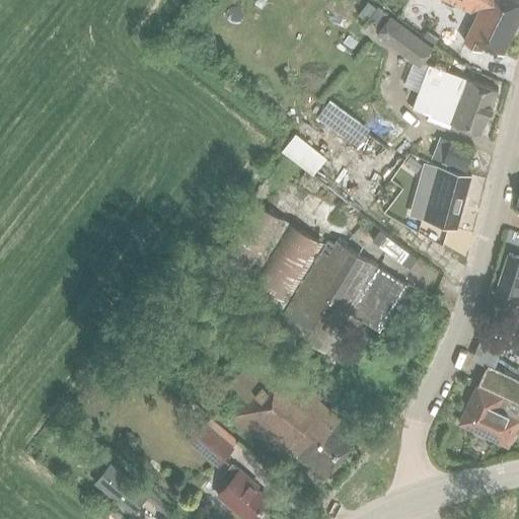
[(256,0),(254,4),(262,8),(267,0),(256,0)]
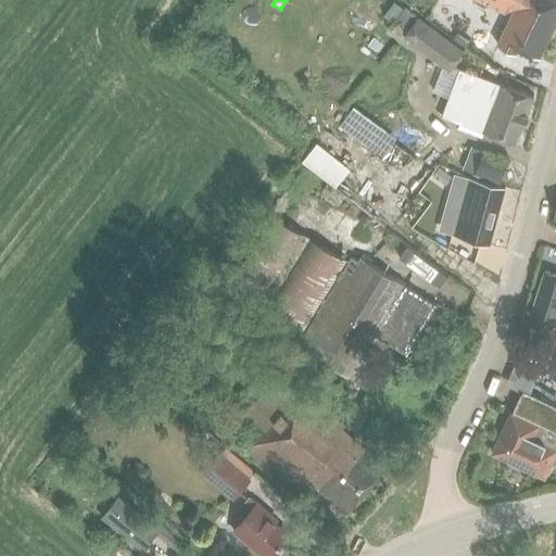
[(539,59),(555,22),(555,0),(476,0),(510,17),(497,46),(515,54),(518,48),(539,59)]
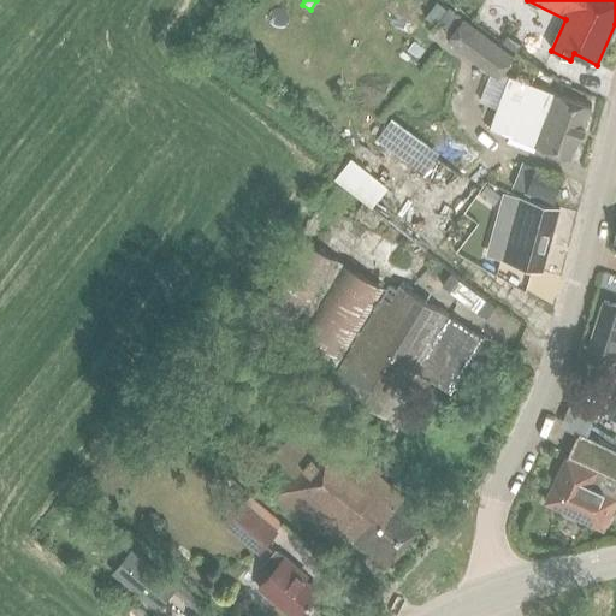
[(463,18),(446,41),(498,78),(514,57),(463,18)]
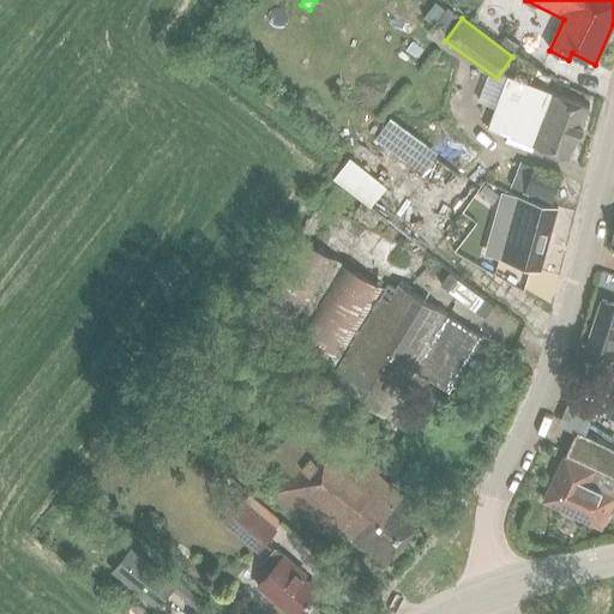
[(506,36),(500,43),(515,54),(519,46),(506,36)]
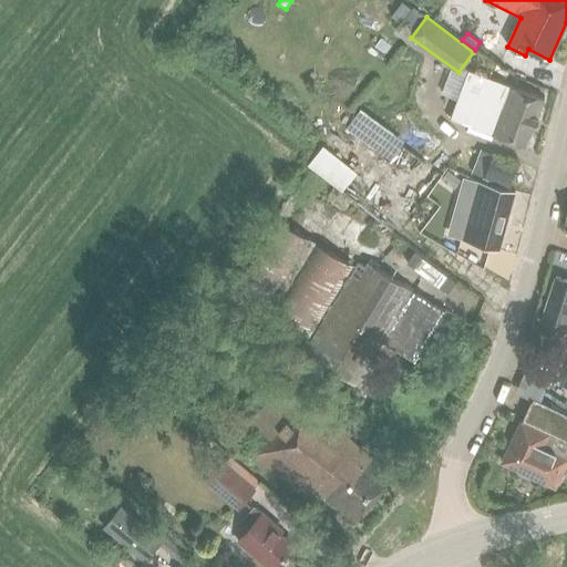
[(450,120),(525,147),(533,129),(534,130),(538,119),(536,119),(544,100),(468,71),(450,120)]
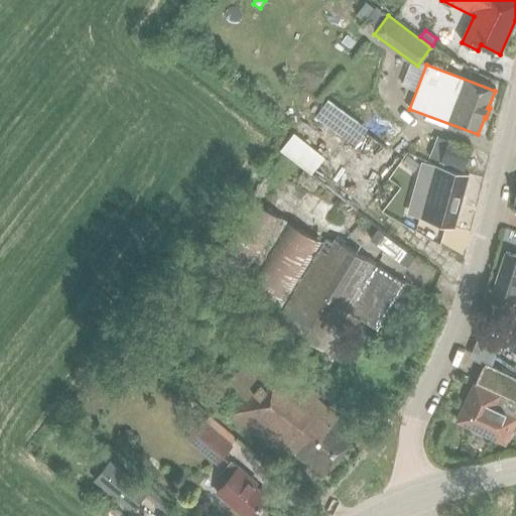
[(297,129),(283,148),(315,173),(330,155),(297,129)]
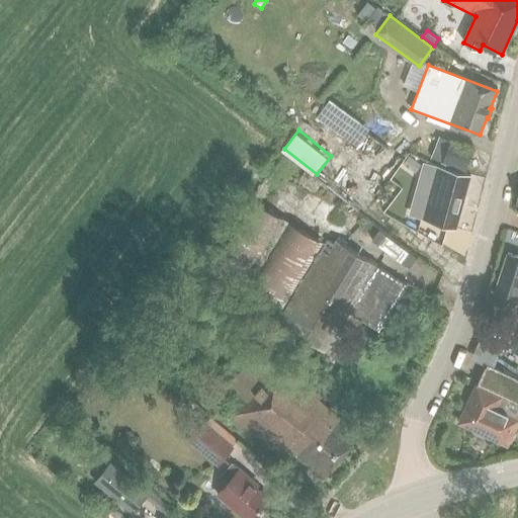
[(465,171),(473,151),(435,136),(427,157),(465,171)]
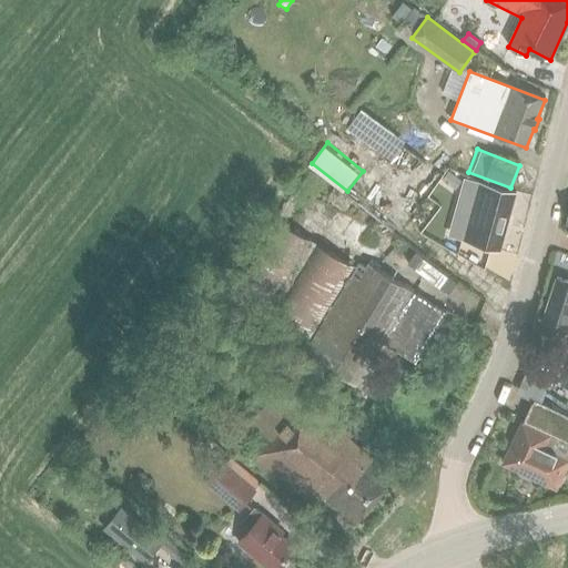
[(460,182),(448,172),(442,180),(454,190),(460,182)]
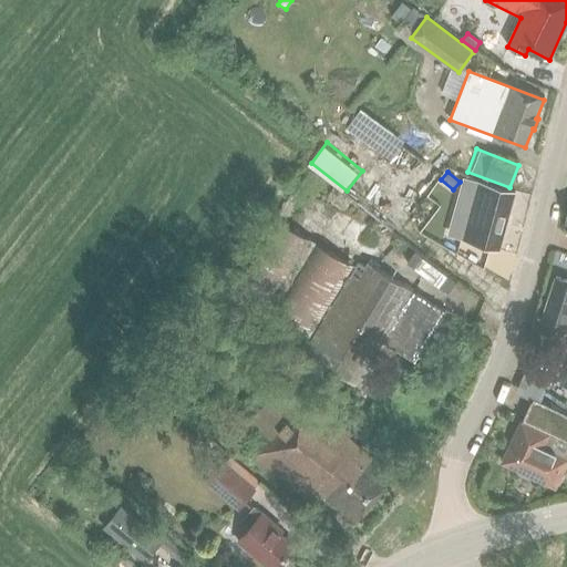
[(462,235),(476,181),(463,177),(447,230),(462,235)]
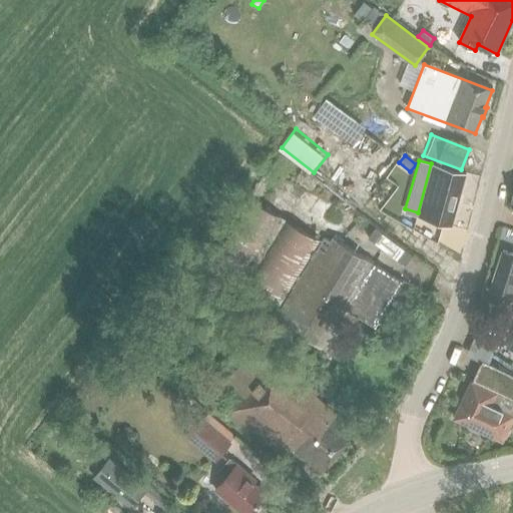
[(431,163),(417,216),(451,226),(466,173),(431,163)]
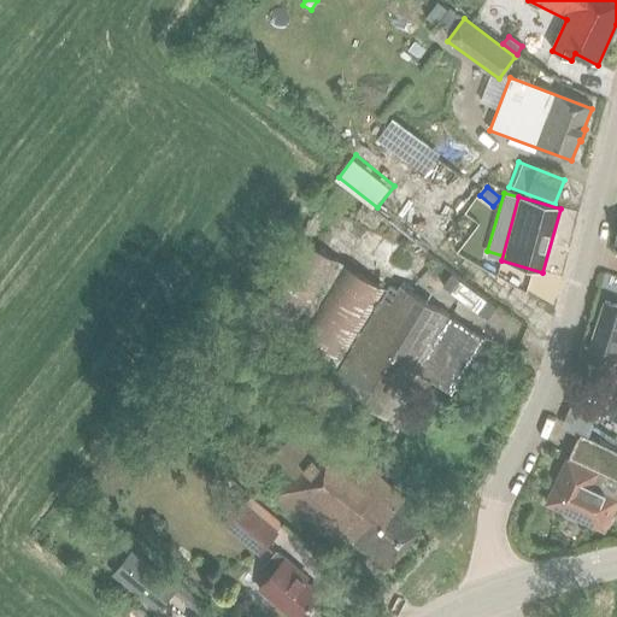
[(386,289),(298,234),(247,316),(335,370),(386,289)]
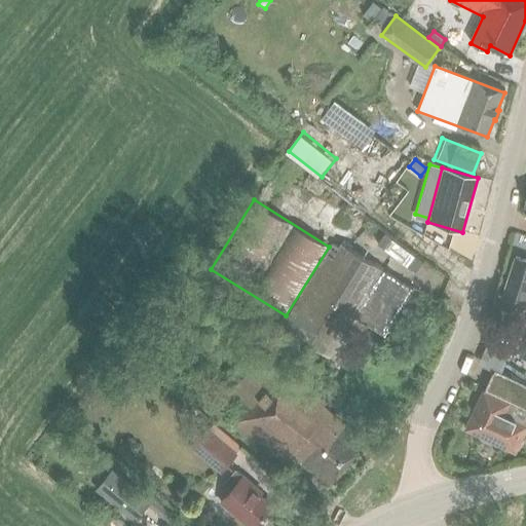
[(384,243),(410,263),(418,254),(391,233),(384,243)]
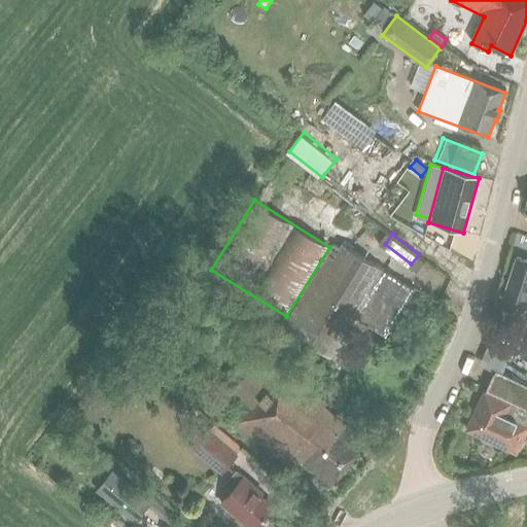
[(329,356),(385,271),(337,241),(280,327),(329,356)]
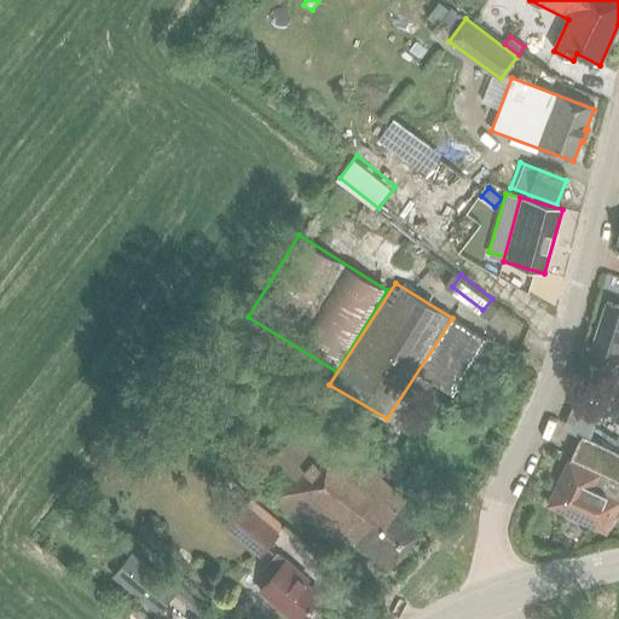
[(618,369),(618,306),(607,302),(590,352),(617,362),(614,368),(618,369)]
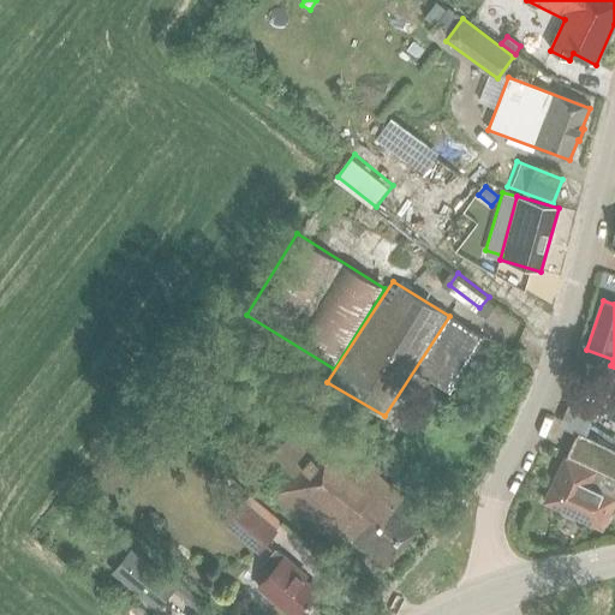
[(565,422),(590,433),(601,408),(575,396),(565,422)]
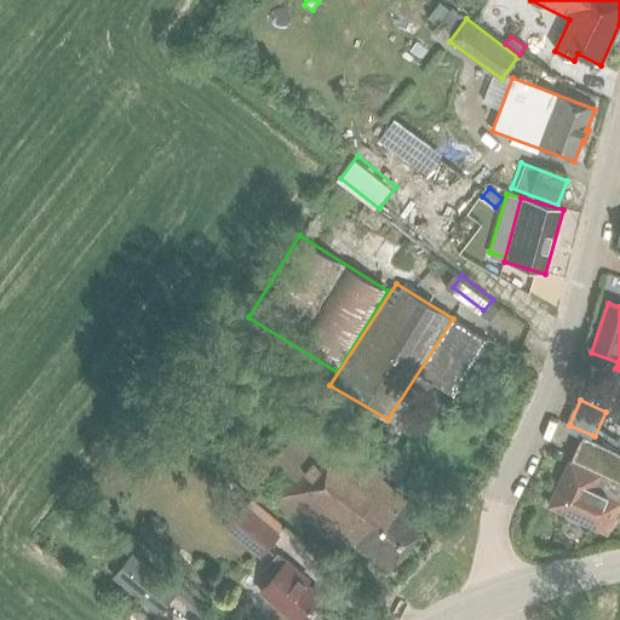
[(279,466),(294,480),(274,505),(293,521),(298,515),(336,546),(346,534),(389,569),(428,523),(403,504),(407,500),(380,478),(384,475),(332,434),(315,420),(279,466)]
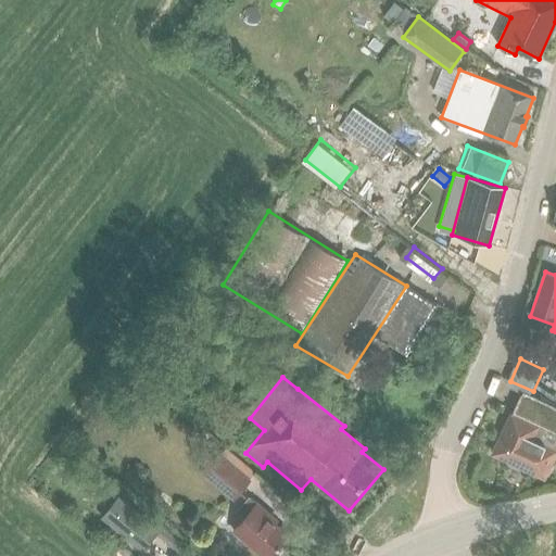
[(555,407),(531,397),(521,392),(492,454),(543,478),(555,451),(555,407)]
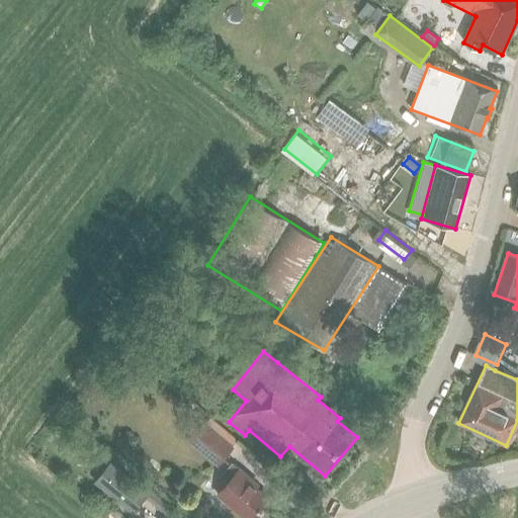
[(219,467),(235,448),(205,423),(189,442),(219,467)]
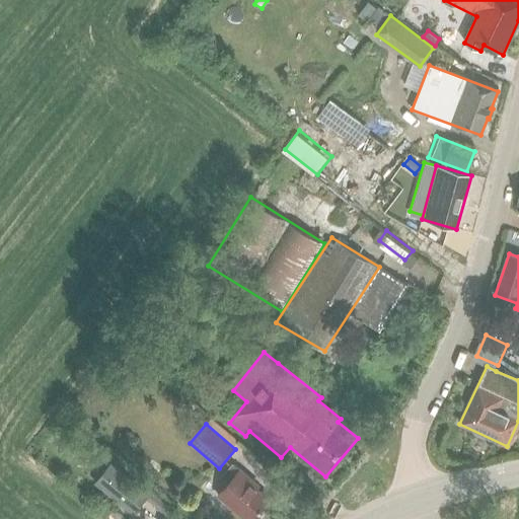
[(109,464),(93,485),(133,514),(144,500),(148,494),(109,464)]
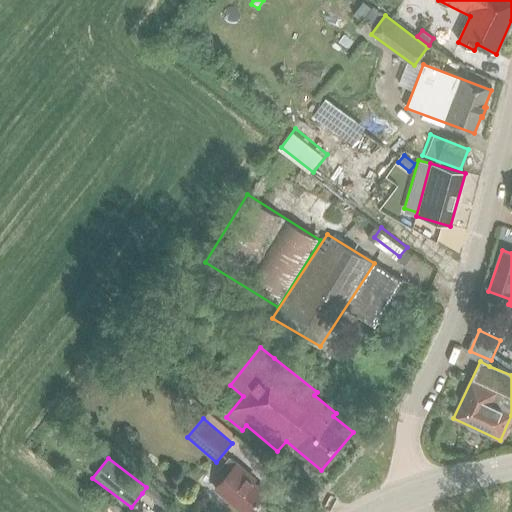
[(226,476),(237,464),(231,458),(220,470),(226,476)]
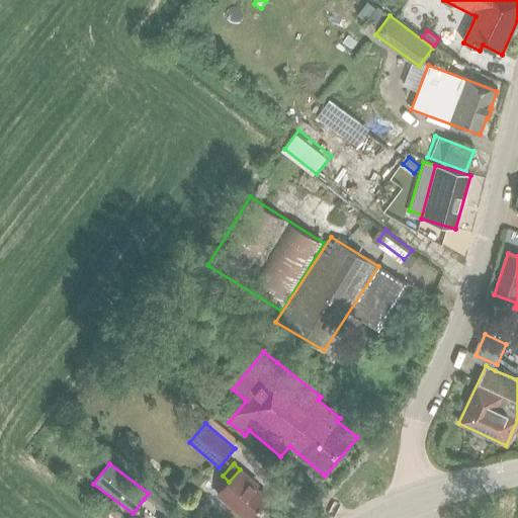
[(229,483),(218,496),(243,517),(253,517),(269,500),(255,487),(257,485),(240,469),(229,482),(229,483)]
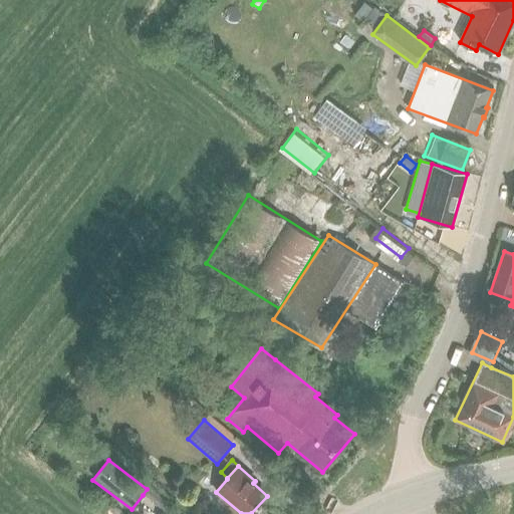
[(115,513),(116,513),(120,510),(110,502),(106,507),(115,513)]
